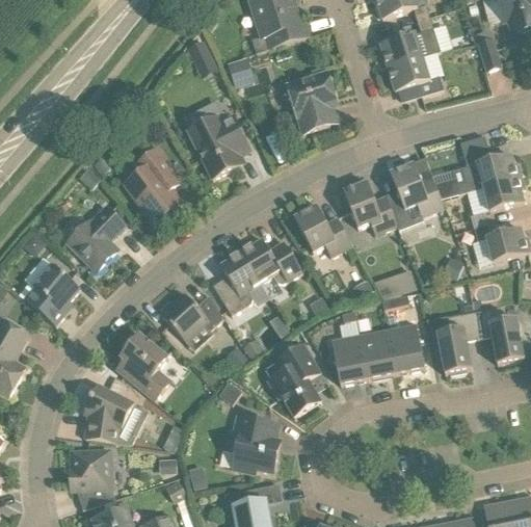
[(251,38),(256,53),(310,35),(306,22),(301,24),(293,0),(249,0),(253,7),(255,7),(259,21),(257,22),(261,35),(251,38)]
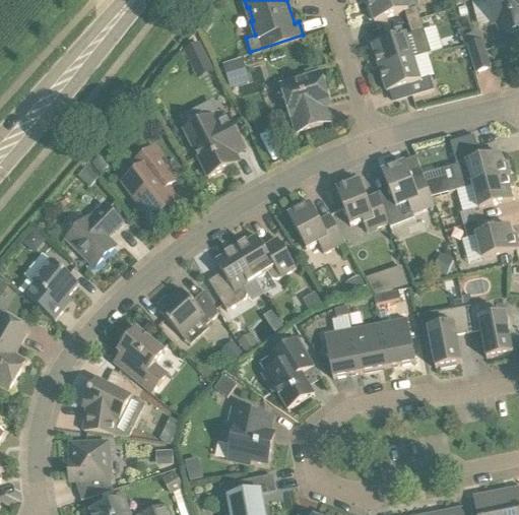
[(404,8),(407,19),(420,15),(416,4),(407,7),(405,0),(368,0),(374,17),(404,8)]
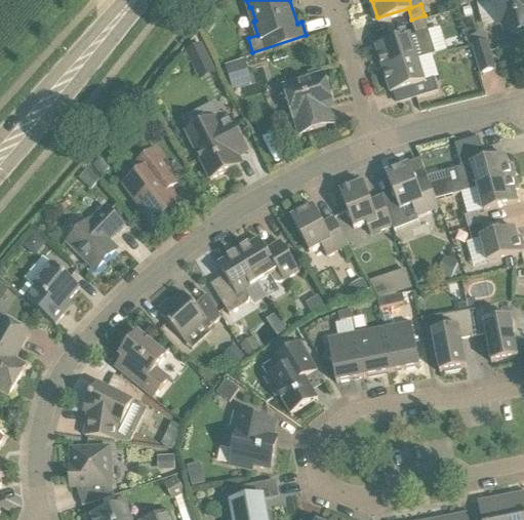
[(501,20),(506,34),(523,29),(523,0),(490,0),(496,22),(501,20)]
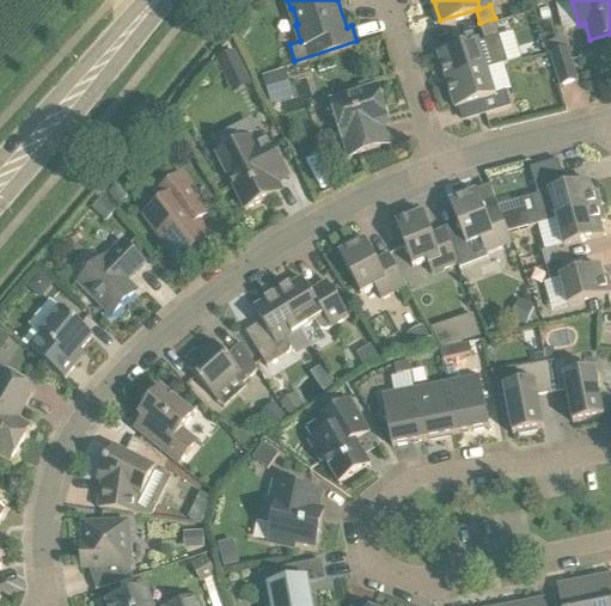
[(243,36),(250,24),(242,18),(234,30),(243,36)]
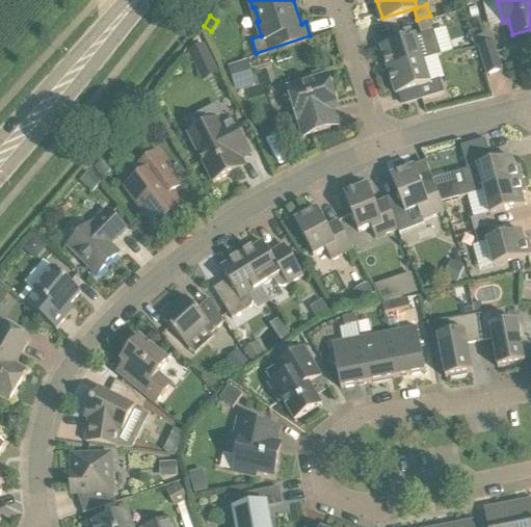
[(430,16),(417,20),(421,32),(433,28),(430,16)]
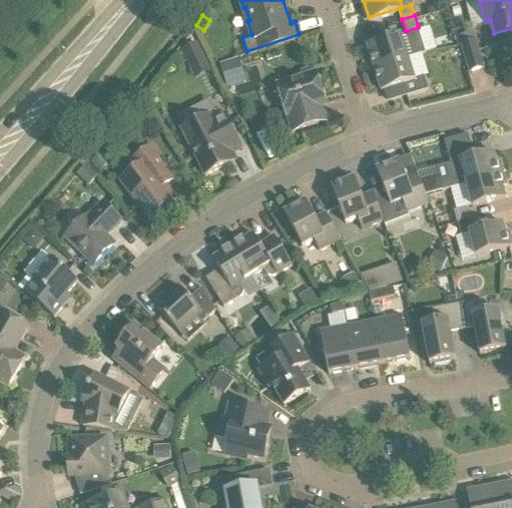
[(374,65),(408,54),(401,32),(367,42),(374,65)]
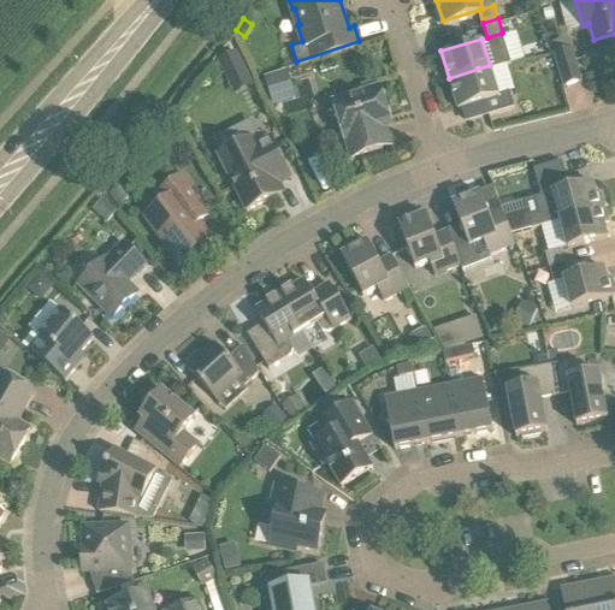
[(563,82),(581,76),(572,45),(553,51),(563,82)]
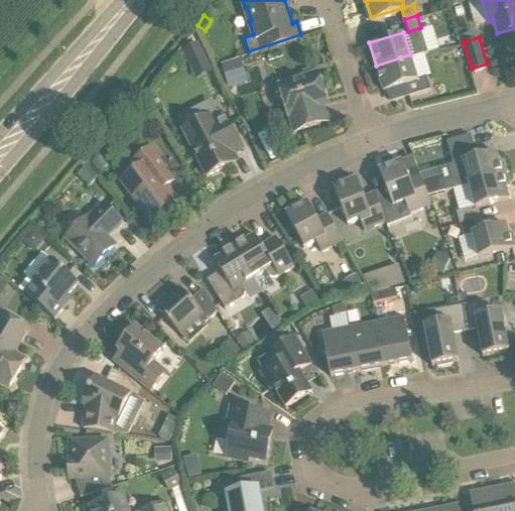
[(188,61),(205,54),(198,39),(181,46),(188,61)]
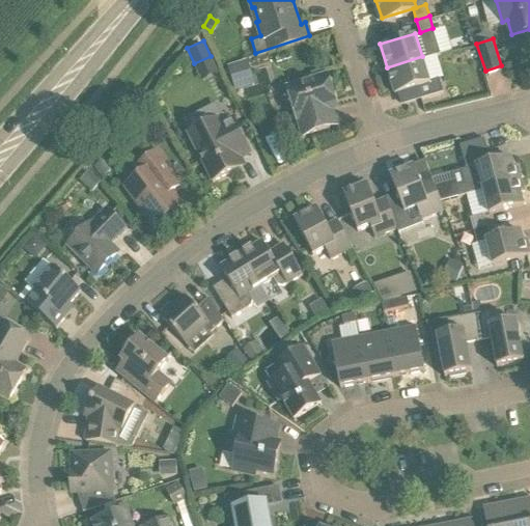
[(420,95),(443,89),(439,76),(428,79),(422,56),(387,67),(394,90),(417,83),(420,95)]
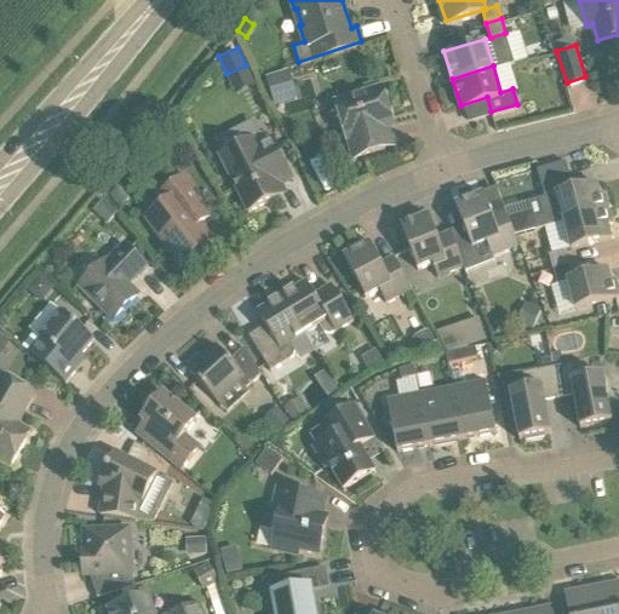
[(290,96),(281,68),(264,74),(273,101),(290,96)]
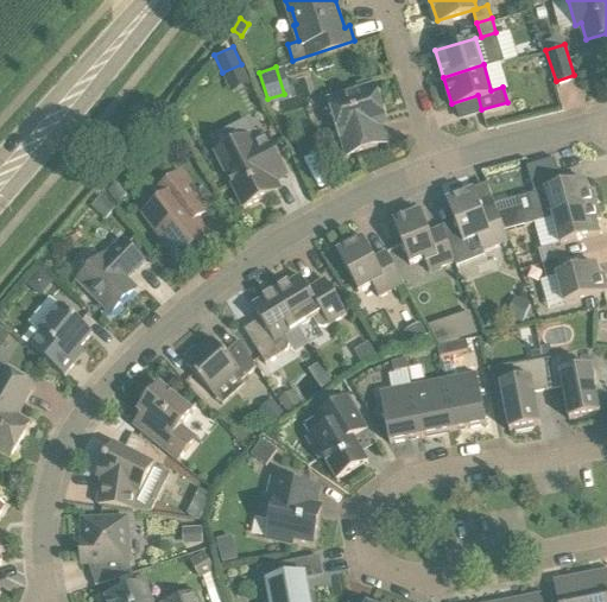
[(341,132),(347,151),(385,139),(377,113),(383,111),(374,82),(328,96),(340,133),(341,132)]
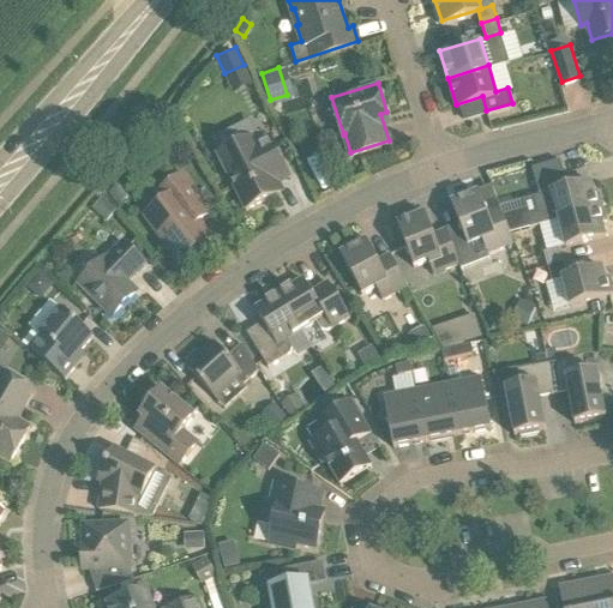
[(217,150),(246,206),(278,190),(274,181),(289,173),(269,132),(253,140),(250,134),(217,150)]
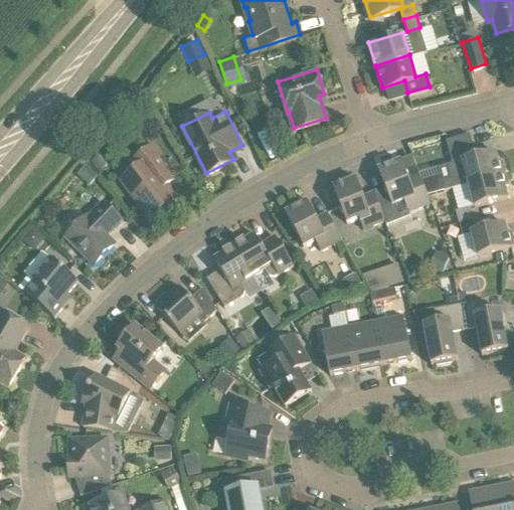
[(444,188),(468,181),(505,171),(502,158),(498,159),(495,149),(476,154),(470,131),(446,138),(452,161),(447,162),(450,175),(442,178),(444,188)]
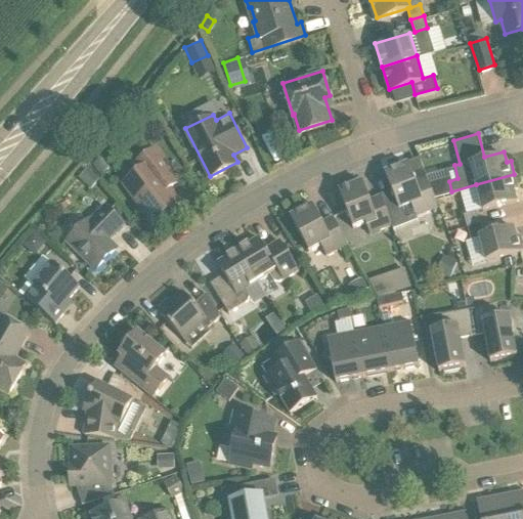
[(169,186),(179,178),(155,146),(135,162),(140,168),(124,180),(154,220),(179,200),(169,186)]
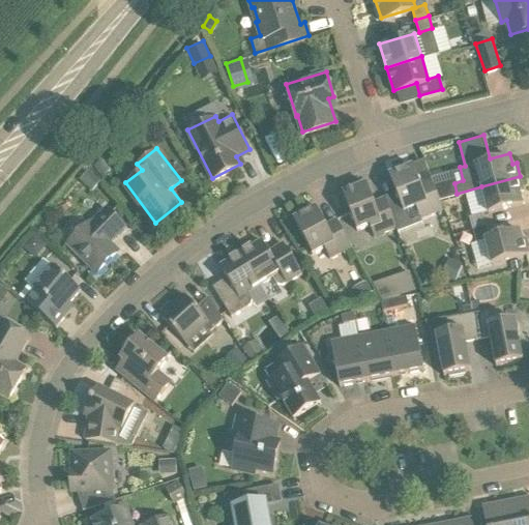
[(101,173),(110,167),(103,155),(93,162),(101,173)]
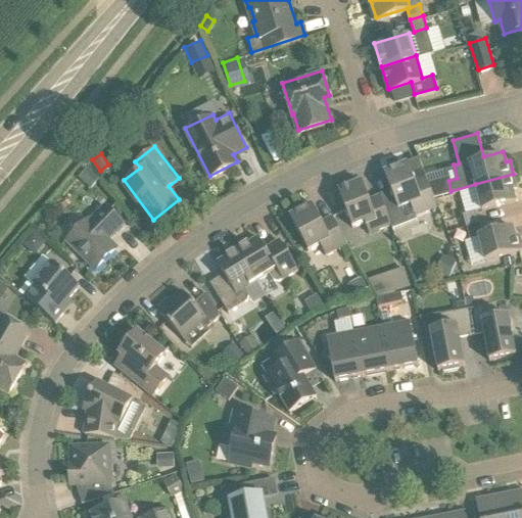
[(414,179),(407,160),(383,170),(397,206),(410,201),(414,213),(436,203),(426,175),(414,179)]
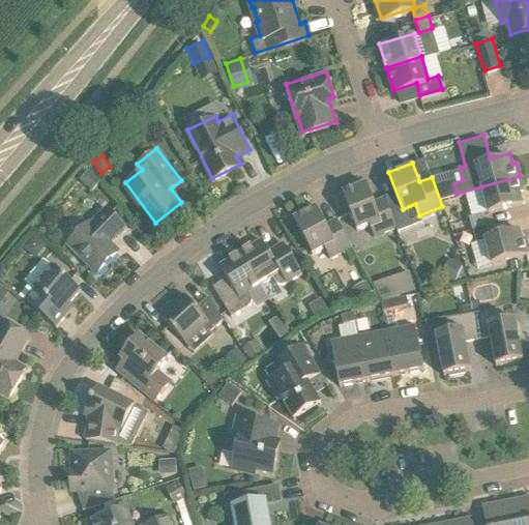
[(80,177),(92,187),(100,177),(88,167),(80,177)]
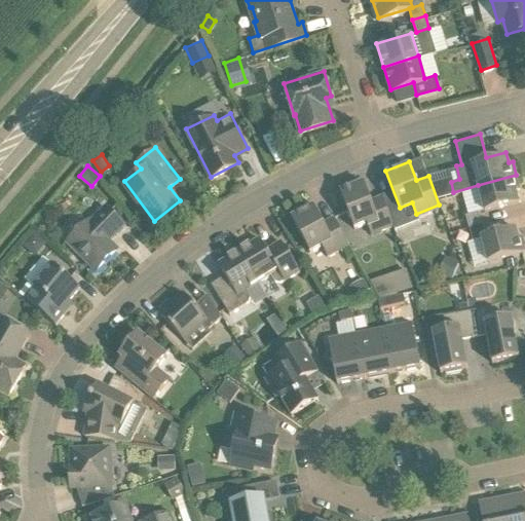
[(516,175),(478,185),(484,209),(519,198),(516,188),(520,187),(516,175)]
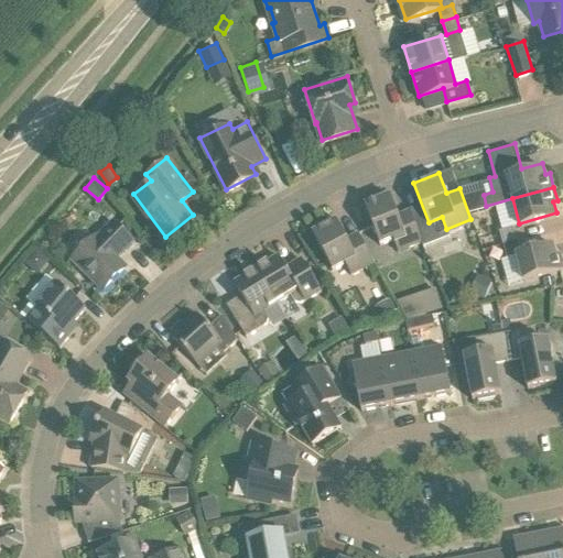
[(390,192),(365,201),(379,241),(392,236),(398,248),(422,239),(410,208),(398,212),(390,192)]
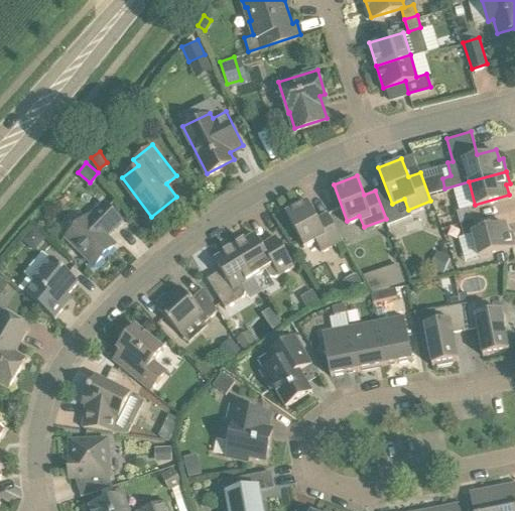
[(316,217),(307,199),(285,211),(303,245),(315,239),(320,248),(342,237),(328,211),(316,217)]
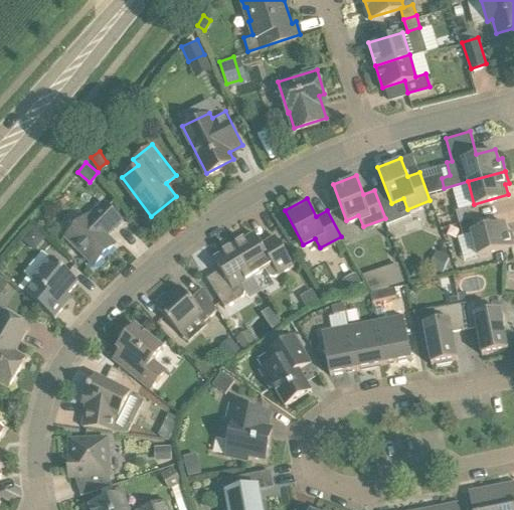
[(64,235),(93,264),(116,240),(108,232),(122,218),(103,199),(89,213),(87,212),(64,235)]
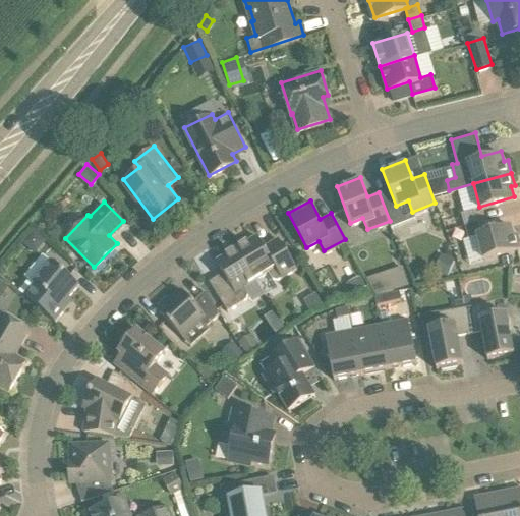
[(464,224),(476,220),(473,208),(461,211),(464,224)]
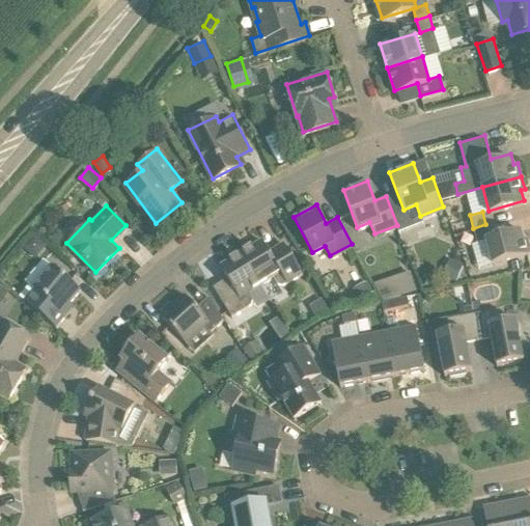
[(490,236),(485,224),(473,228),(476,240),(485,238),(490,237),(490,236)]
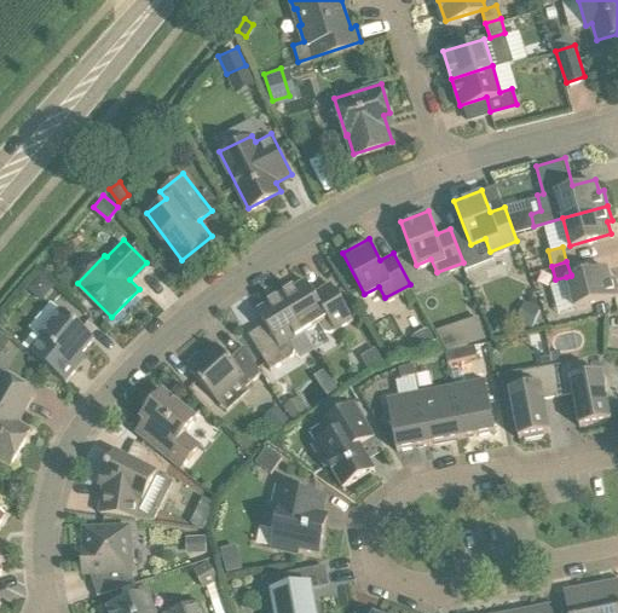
[(607,265),(572,275),(581,302),(617,291),(617,287),(614,276),(610,277),(607,265)]
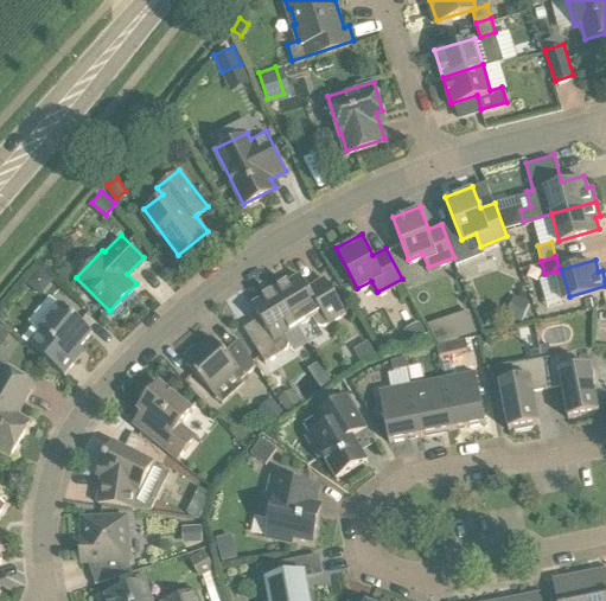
[(40,292),(53,276),(39,263),(25,279),(40,292)]
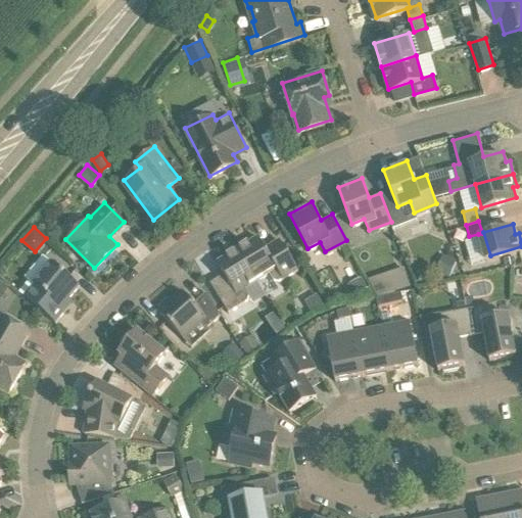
[(297,267),(279,237),(265,246),(257,234),(237,246),(256,278),(269,271),(273,278),(278,279),(297,267)]
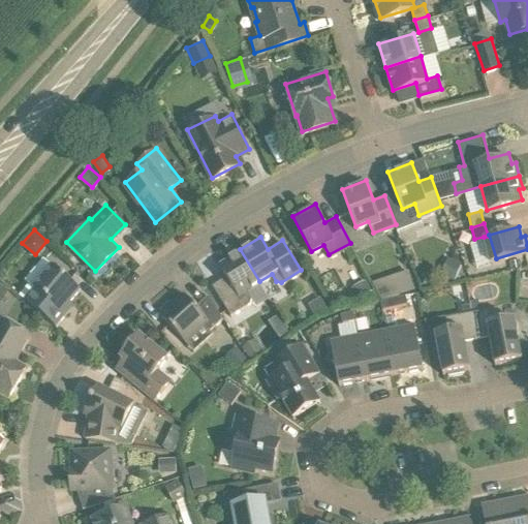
[(247,289),(259,281),(240,249),(218,263),(226,275),(212,283),(230,313),(250,302),(251,297),(247,289)]
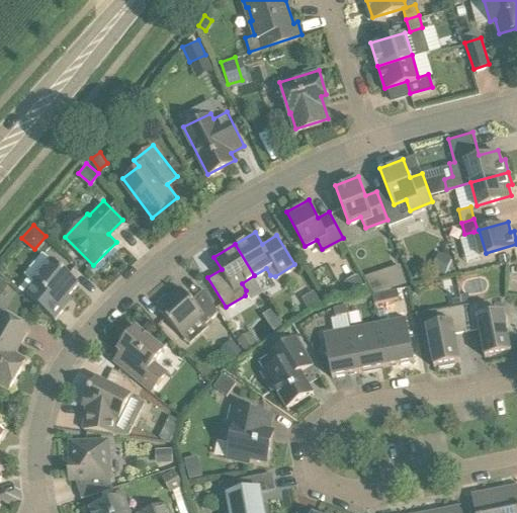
[(445,272),(452,256),(437,250),(431,266),(445,272)]
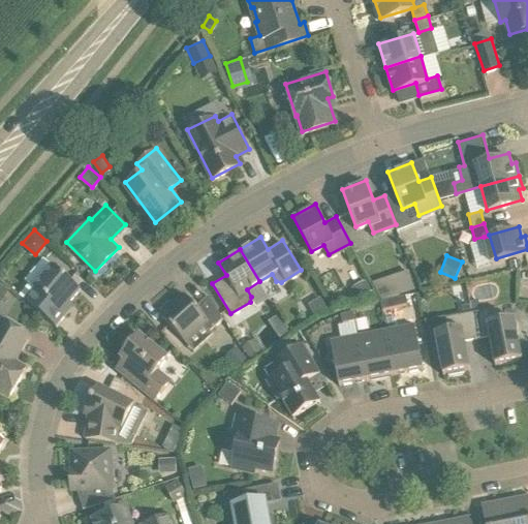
[(521,264),(519,255),(508,258),(510,267),(521,264)]
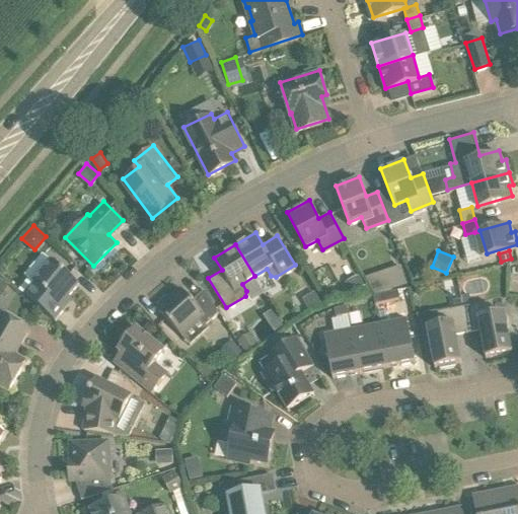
[(24,292),(54,317),(68,301),(64,298),(78,281),(51,259),(32,280),(33,281),(24,292)]
